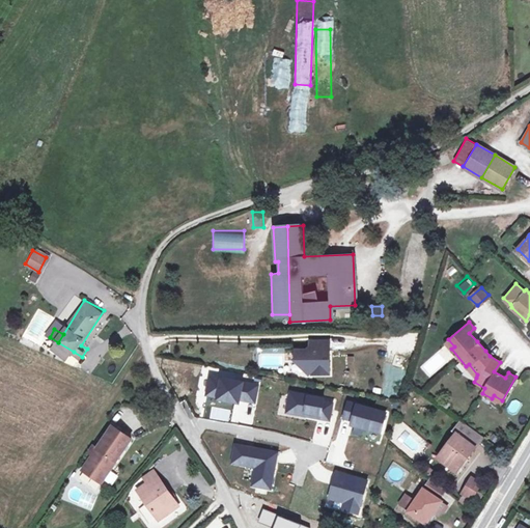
[(445,341),(451,349),(454,346),(448,339),(445,341)]
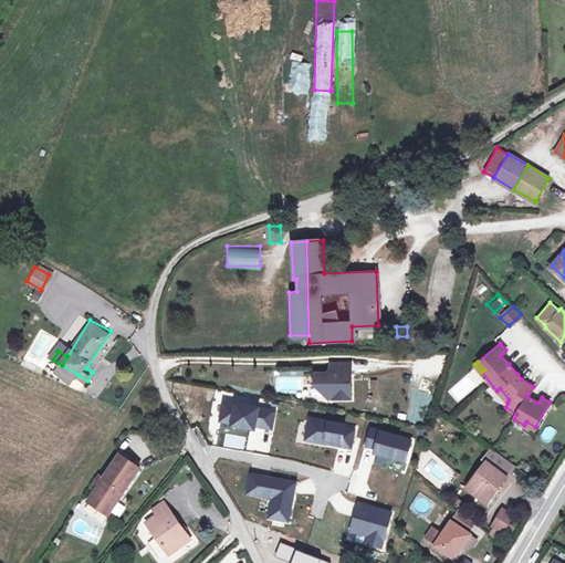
[(79,375),(62,365),(58,373),(75,383),(79,375)]
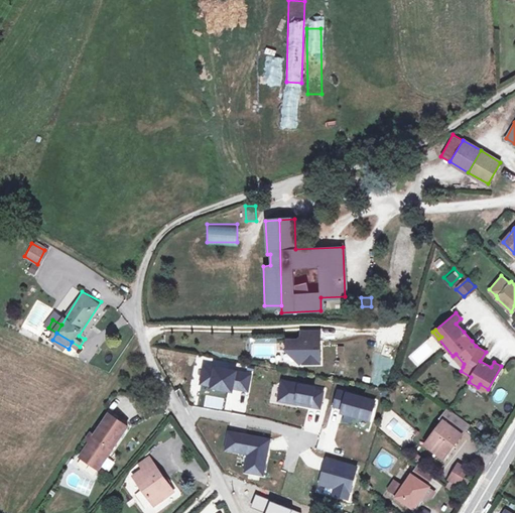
[(319,364),(318,333),(299,333),(300,340),(298,343),(297,341),(286,342),(286,351),(291,351),(292,358),(294,360),(299,360),(302,360),(303,365),(319,364)]
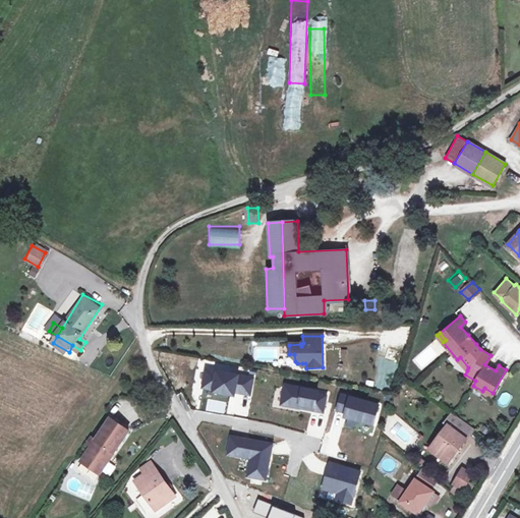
[(387,344),(384,354),(395,358),(398,347),(387,344)]
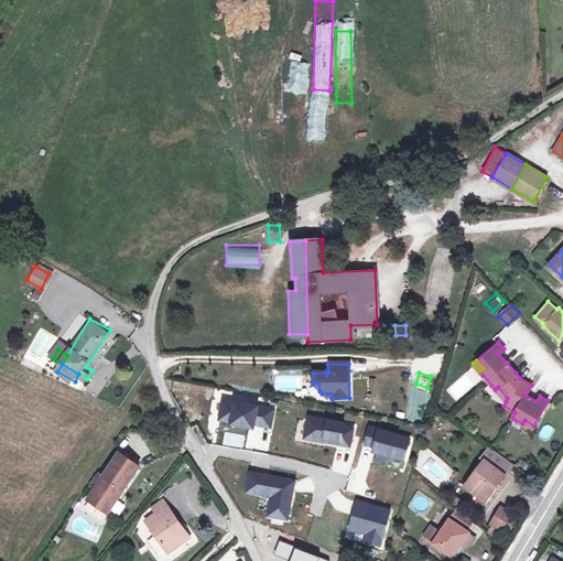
[(455,397),(464,390),(456,379),(446,386),(455,397)]
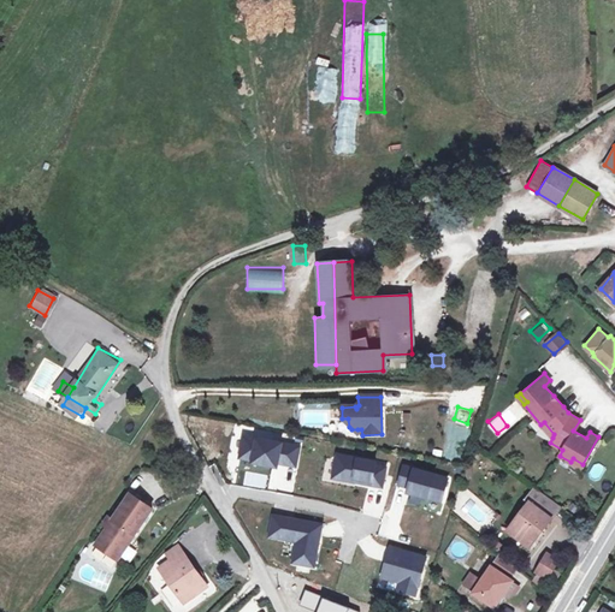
[(544,422),(540,425),(553,438),(554,434),(544,422)]
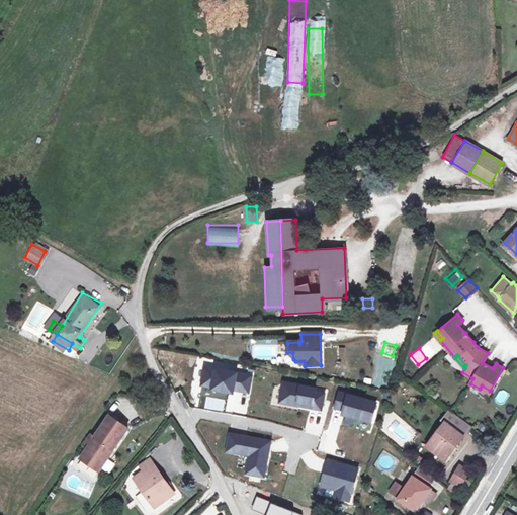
[(400,395),(408,397),(411,388),(403,385),(400,395)]
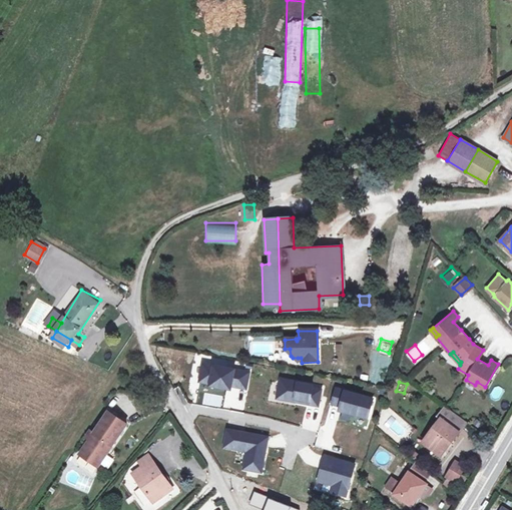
[(490,389),(495,396),(503,390),(498,384),(490,389)]
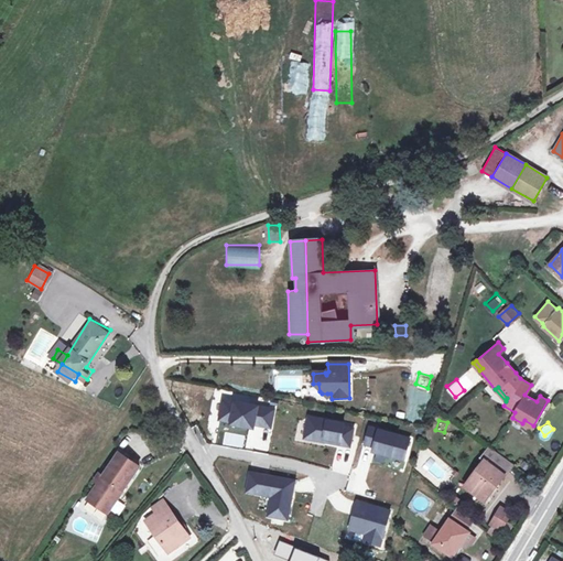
[(505,462),(490,451),(487,448),(479,459),(483,461),(465,485),(473,491),(472,494),(487,504),(491,497),(489,495),(502,475),(498,472),(505,462)]
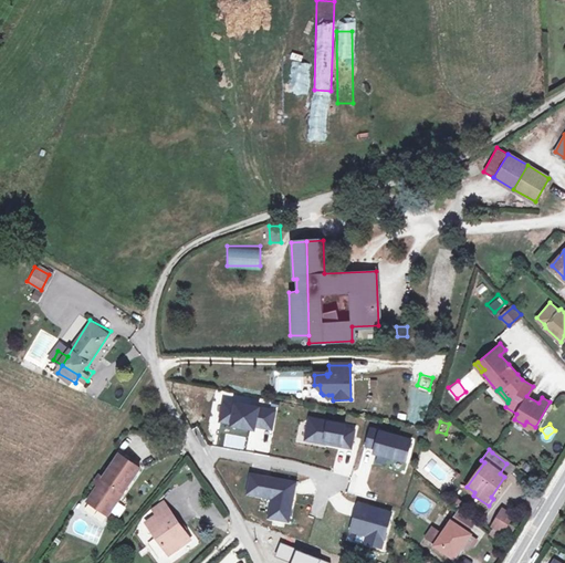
[(138,469),(118,455),(103,478),(97,486),(86,501),(98,509),(102,504),(110,510),(138,469)]
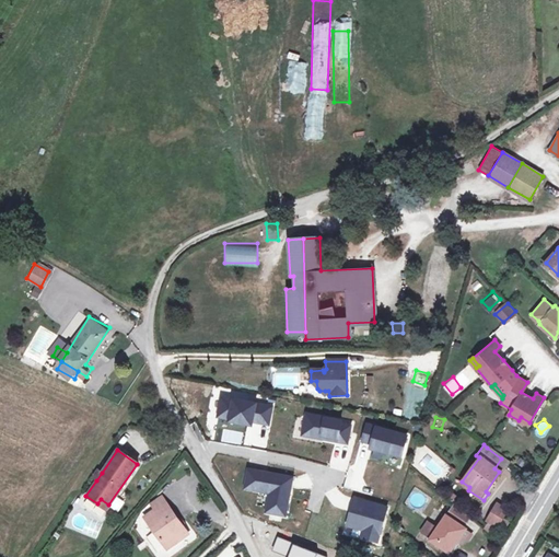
[(507,462),(501,459),(495,468),(499,472),(507,462)]
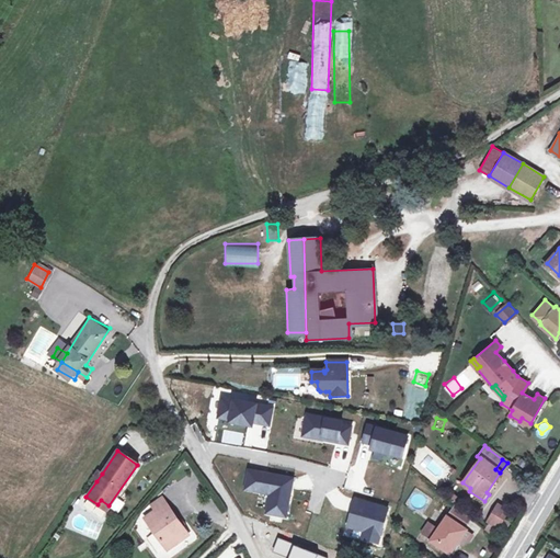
[(92,479),(96,481),(102,474),(98,471),(92,479)]
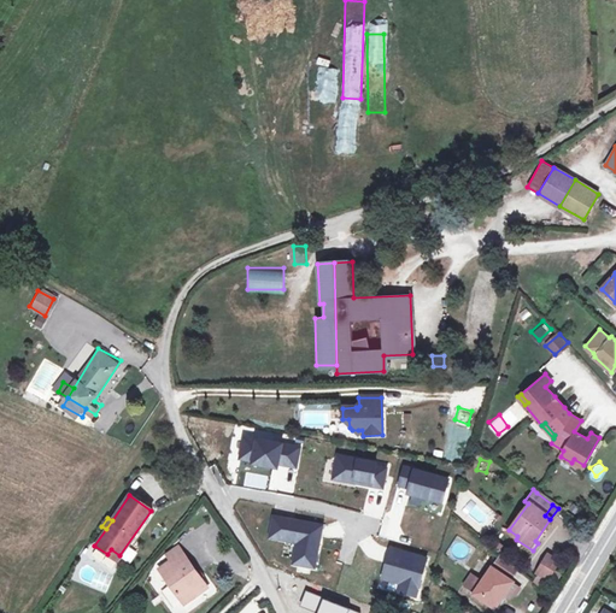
[(119,555),(111,549),(107,554),(116,561),(119,555)]
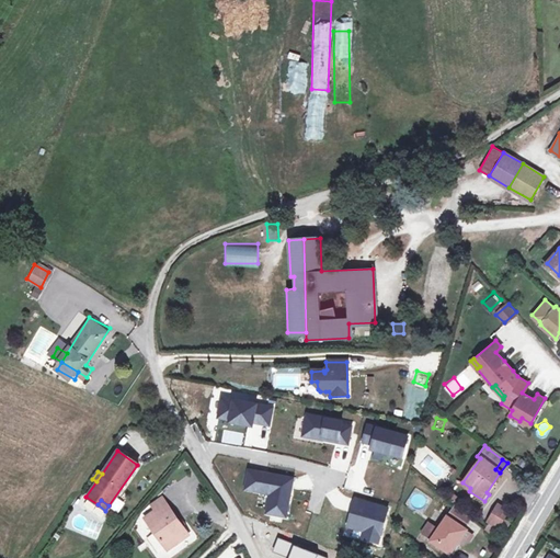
[(158,504),(153,500),(144,509),(149,514),(158,504)]
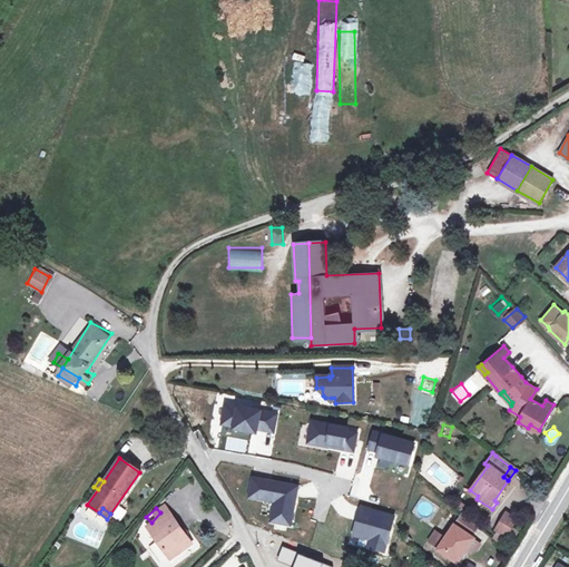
[(189,540),(160,512),(151,522),(143,533),(155,545),(157,543),(164,549),(162,551),(170,560),(189,540)]
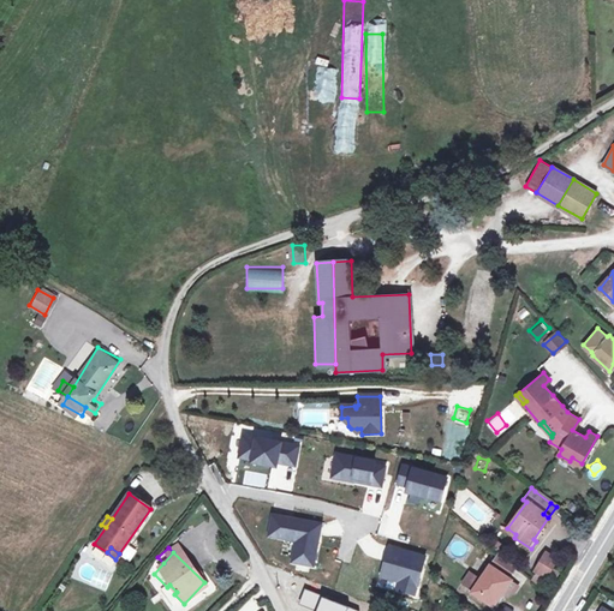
[(507,576),(513,564),(496,552),(488,565),(480,581),(472,593),(478,597),(493,604),(498,594),(500,595),(506,585),(513,588),(517,581),(510,577),(507,576)]
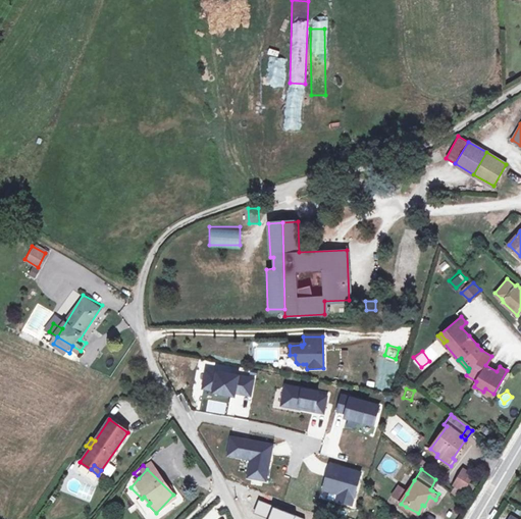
[(450,490),(458,498),(473,474),(469,470),(450,490)]
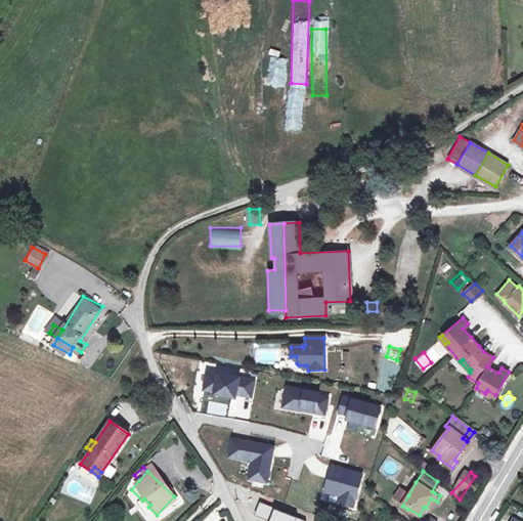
[(392,500),(402,506),(408,495),(398,490),(392,500)]
